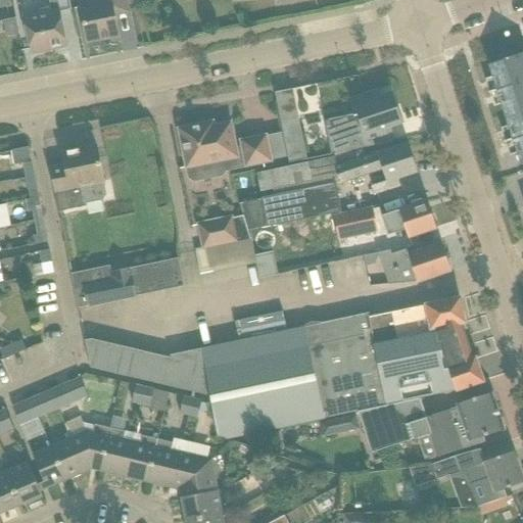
[(129,12),(126,0),(98,0),(101,12),(82,16),(87,43),(119,37),(114,15),(129,12)]
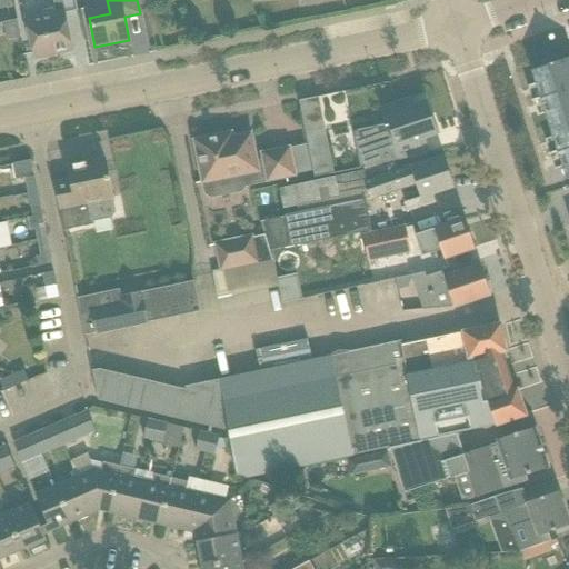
[(72,51),(68,30),(65,13),(26,21),(33,59),(72,51)]
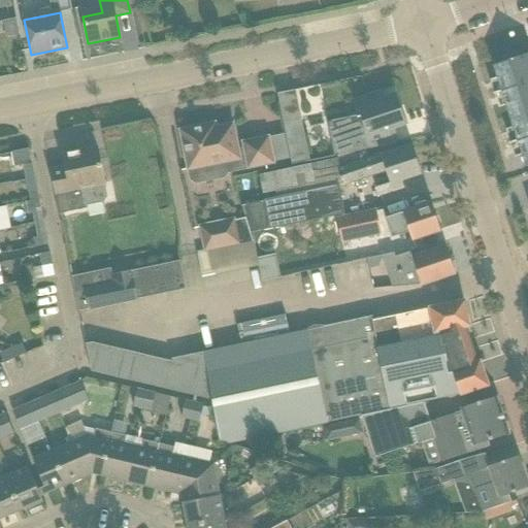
[(9,20),(3,22),(6,37),(19,35),(14,19),(9,20)]
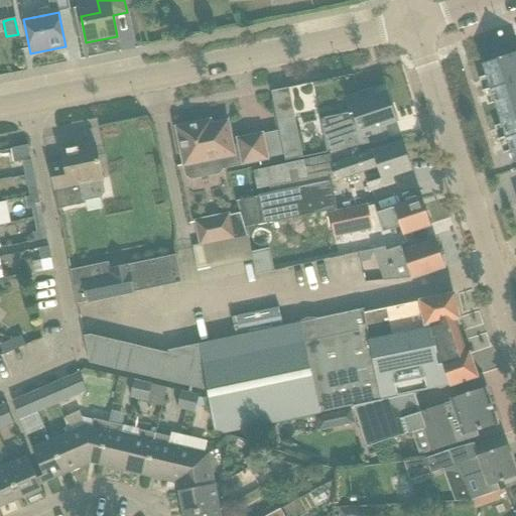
[(479,79),(483,92),(483,93),(515,82),(515,53),(511,55),(511,54),(506,56),(482,65),(486,77),(479,79)]
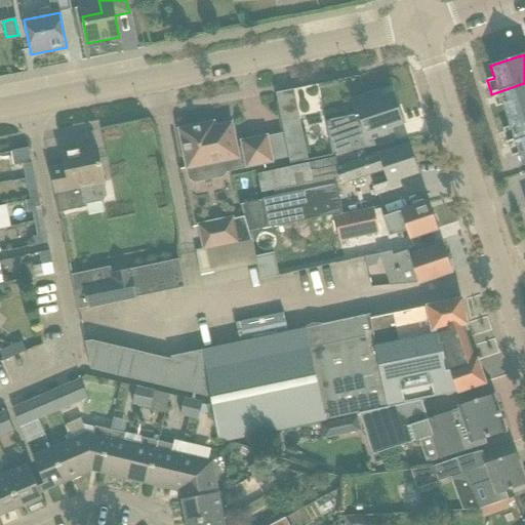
[(491,94),(495,108),(502,106),(507,116),(524,110),(524,83),(491,94)]
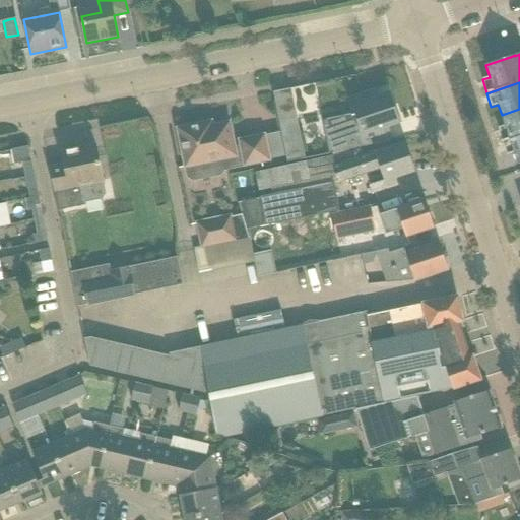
[(360,126),(328,136),(333,152),(329,152),(329,154),(392,141),(392,140),(388,141),(383,128),(393,124),(394,125),(401,123),(396,107),(394,108),(389,93),(378,98),(375,89),(347,100),(352,114),(352,116),(355,115),(360,126)]
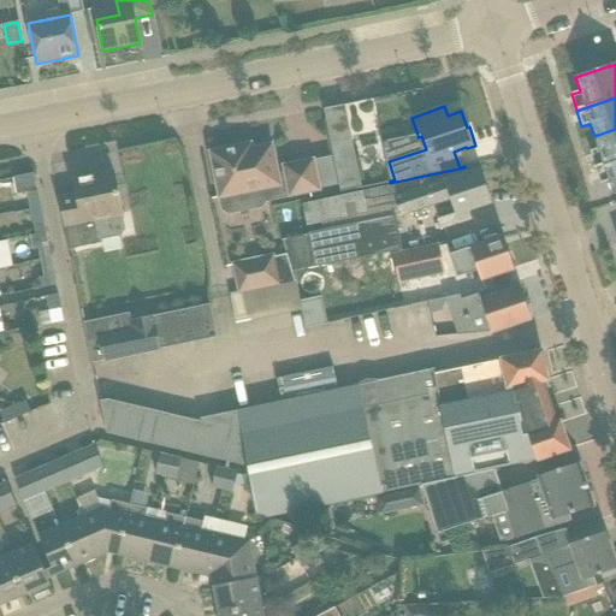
[(344,125),(327,129),(338,181),(341,193),(357,190),(344,125)]
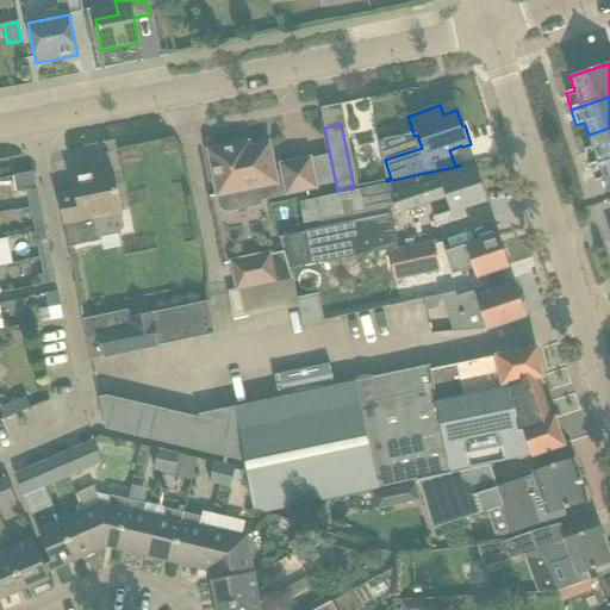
[(584,150),(589,166),(589,167),(609,160),(609,128),(589,135),(592,148),(584,150)]
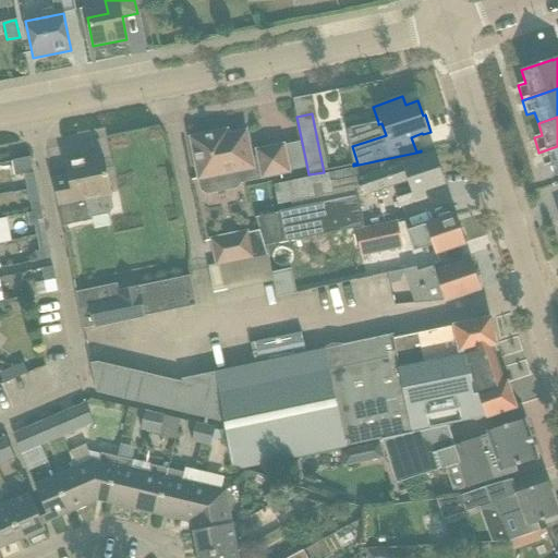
[(202,190),(208,193),(238,187),(240,182),(268,177),(289,172),(283,145),(256,150),(258,159),(252,160),(246,132),(213,138),(213,134),(190,138),(198,180),(199,180),(202,190)]
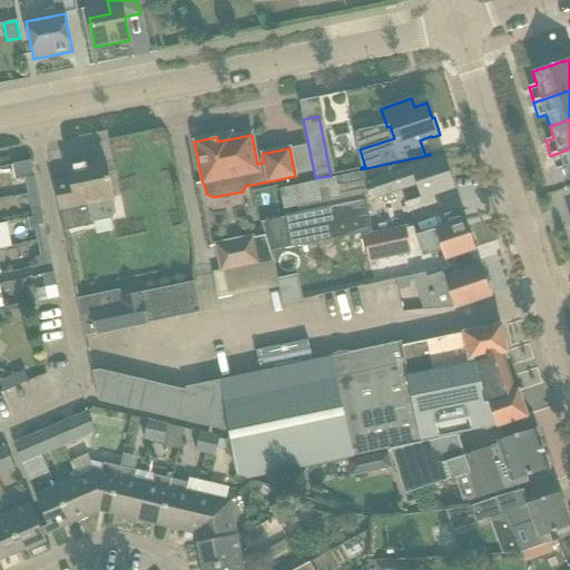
[(569,149),(550,156),(551,156),(556,170),(563,167),(568,180),(569,179),(569,149)]
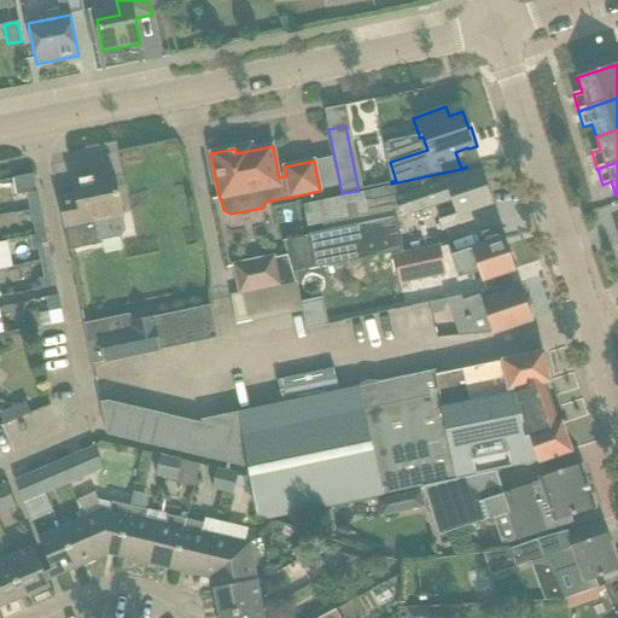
[(439,220),(442,231),(473,220),(470,213),(494,204),(482,170),(398,197),(402,217),(452,200),(455,215),(439,220)]
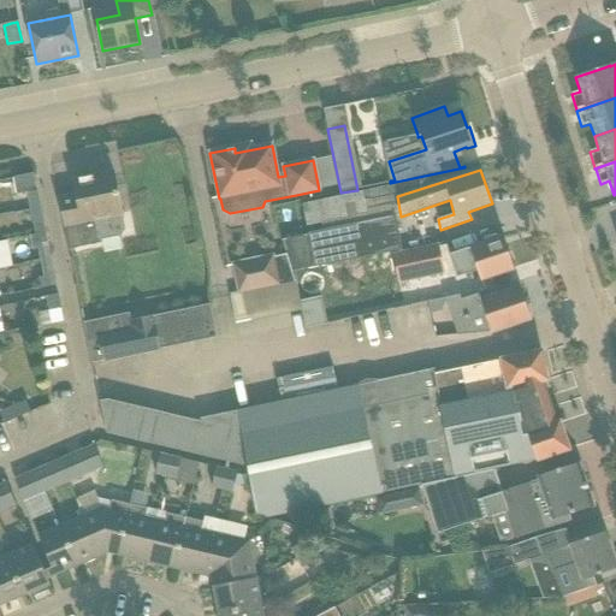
[(125,230),(123,215),(113,172),(73,181),(76,194),(58,199),(70,250),(101,243),(100,241),(120,236),(125,230)]
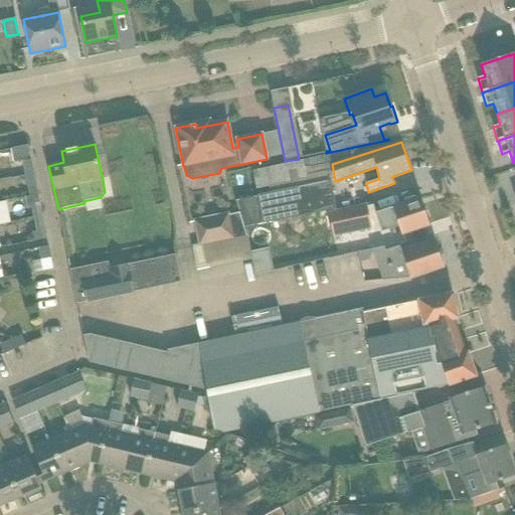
[(243,227),(335,209),(329,183),(335,181),(332,164),(329,156),(252,171),(258,196),(236,201),(239,213),(243,227)]
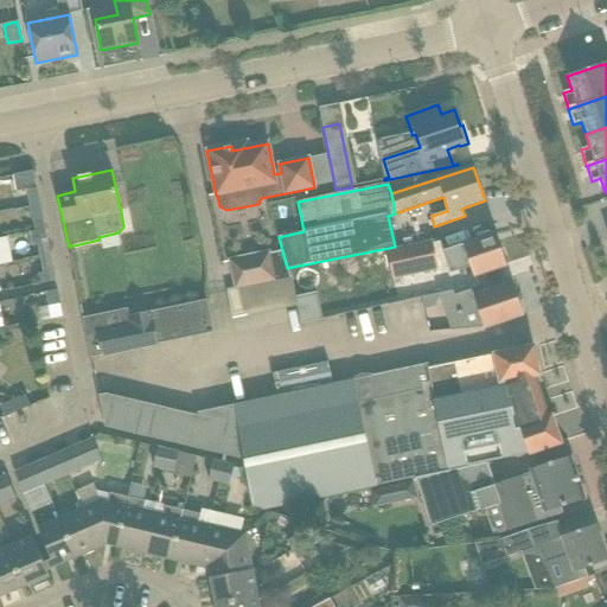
[(39,204),(37,189),(27,191),(30,206),(39,204)]
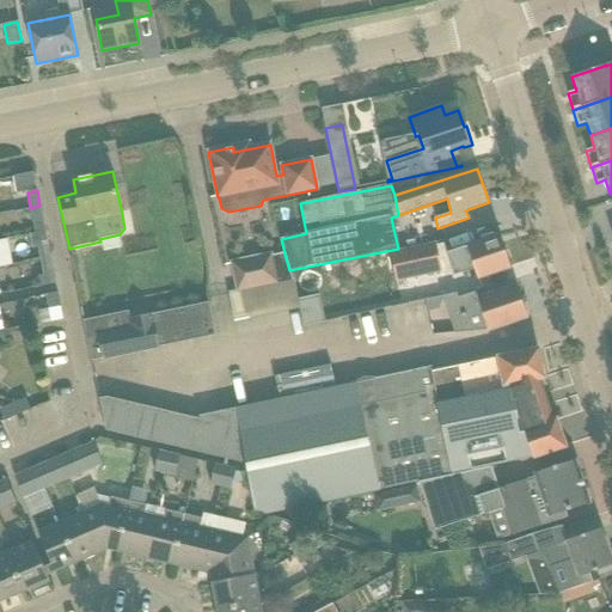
[(43,224),(40,206),(30,208),(34,225),(43,224)]
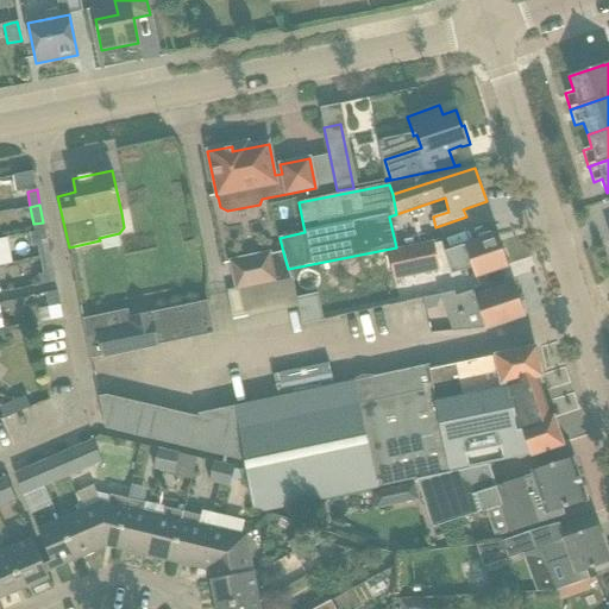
[(464,245),(444,252),(451,275),(472,268),(476,278),(508,267),(497,234),(464,245)]
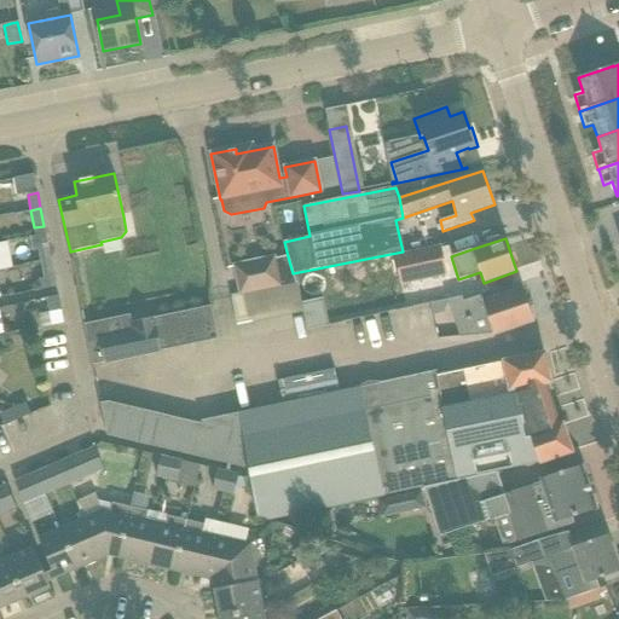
[(51,260),(47,243),(36,246),(40,262),(51,260)]
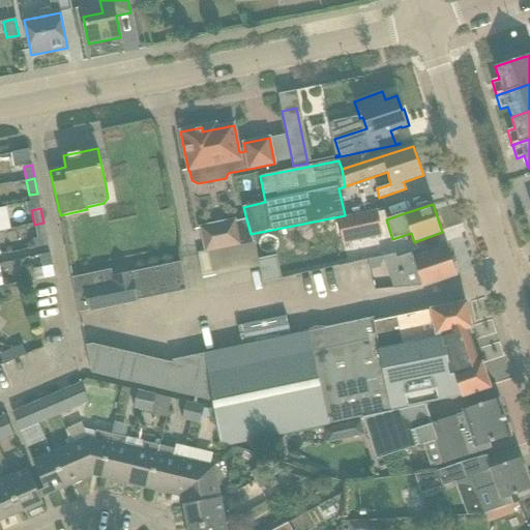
[(382,235),(378,212),(344,218),(339,219),(344,243),(382,235)]
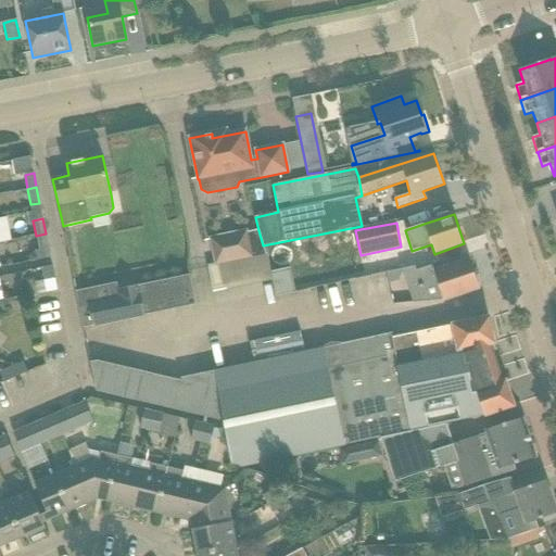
[(210,238),(215,266),(266,255),(263,245),(258,230),(249,232),(248,229),(210,238)]
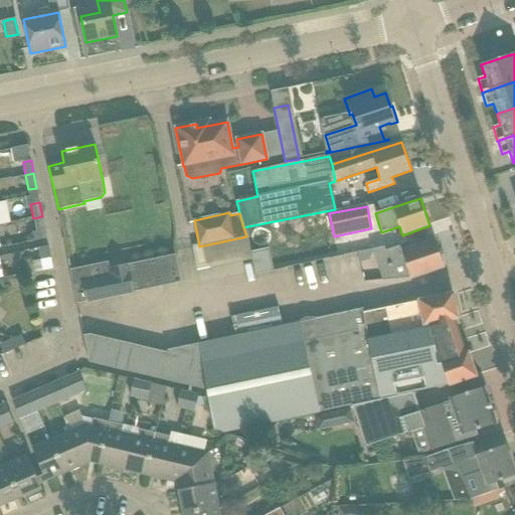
[(47,238),(42,216),(33,218),(37,240),(47,238)]
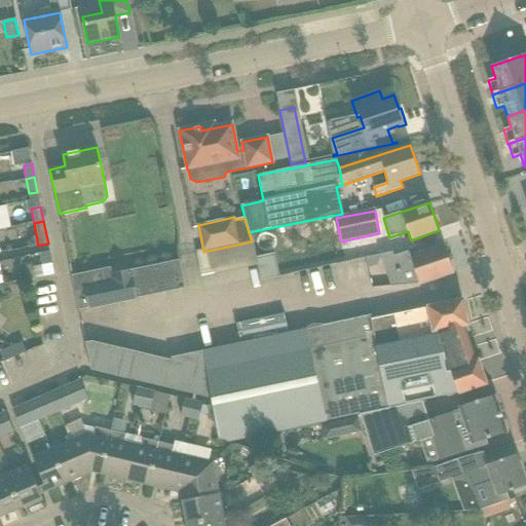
[(392,252),(390,243),(368,249),(370,257),(380,255),(392,252)]
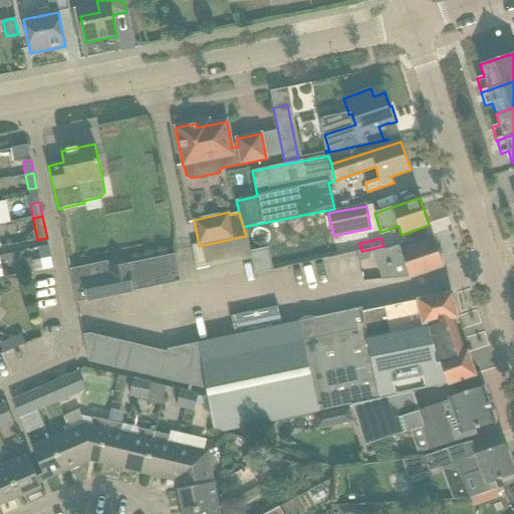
[(371,251),(381,280),(411,278),(443,267),(434,239),(401,250),(400,246),(384,251),(383,246),(371,249),(371,251)]
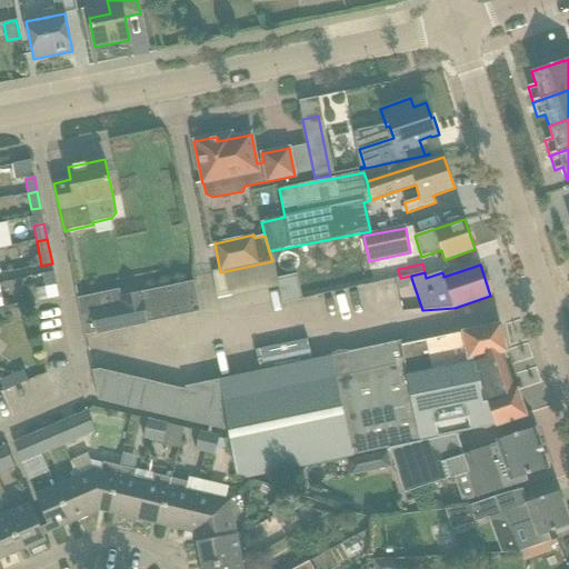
[(43,275),(46,287),(57,286),(53,272),(43,275)]
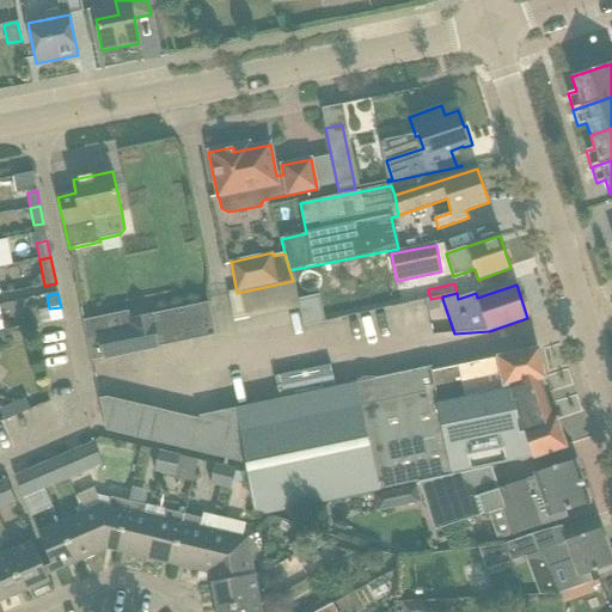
[(430,299),(426,300),(428,311),(439,310),(442,299),(442,297),(430,299)]
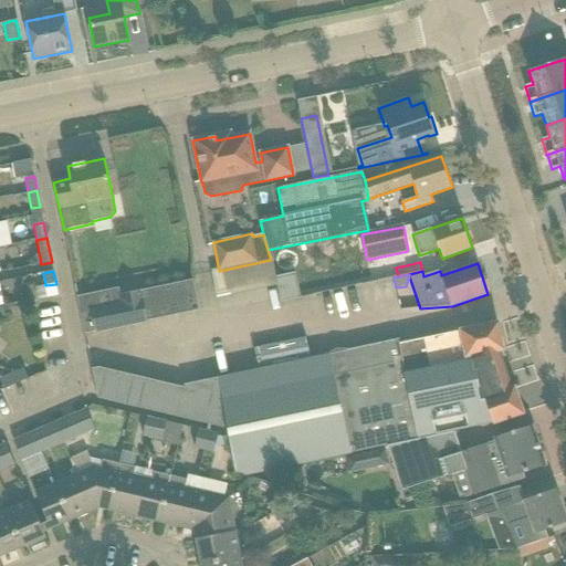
[(276,284),(280,302),(297,299),(293,276),(275,281),(276,284)]
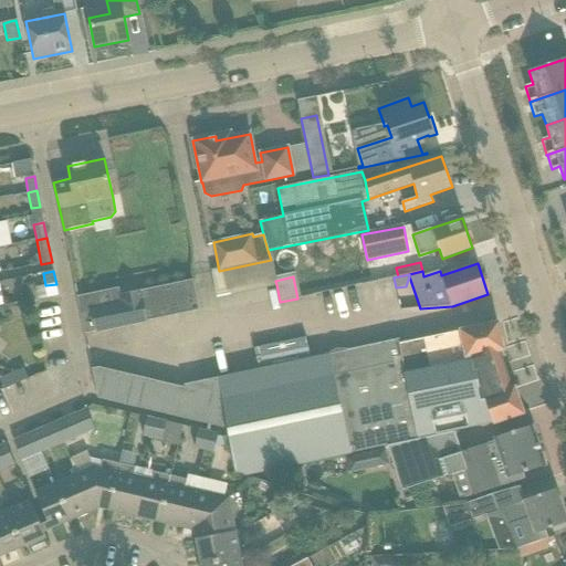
[(199,310),(192,280),(142,290),(121,294),(119,287),(77,296),(85,334),(95,332),(95,333),(147,322),(147,321),(199,310)]
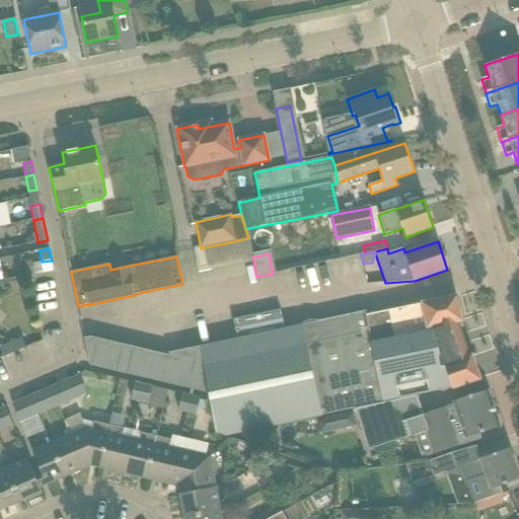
[(209,393),(215,433),(225,437),(354,410),(417,395),(446,389),(479,379),(471,356),(468,357),(456,322),(461,321),(456,297),(367,314),(366,311),(202,346),(209,393)]
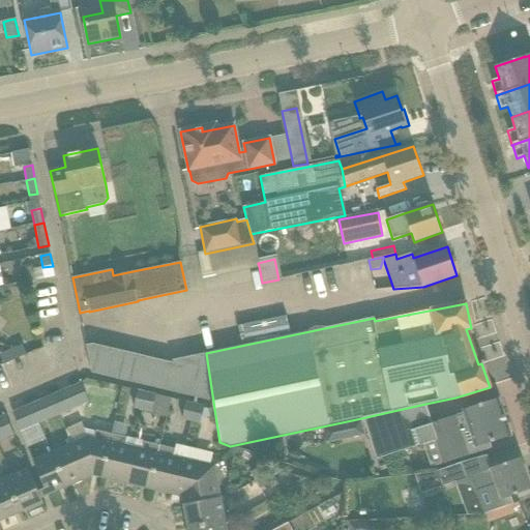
[(107,377),(114,349),(93,344),(86,346),(91,373),(107,377)]
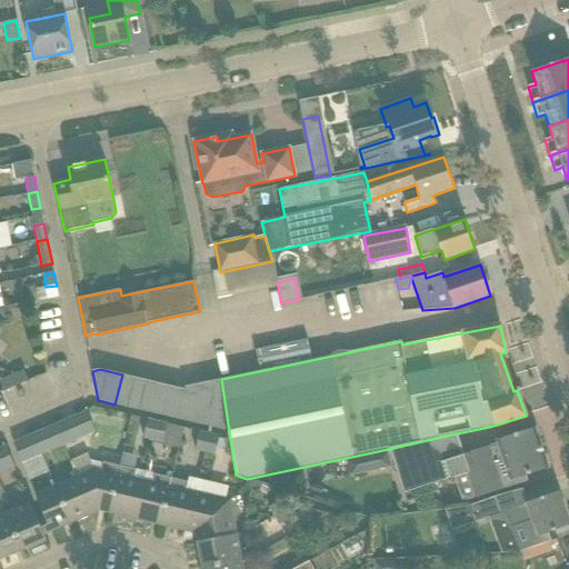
[(17,386),(29,381),(25,371),(12,376),(17,386)]
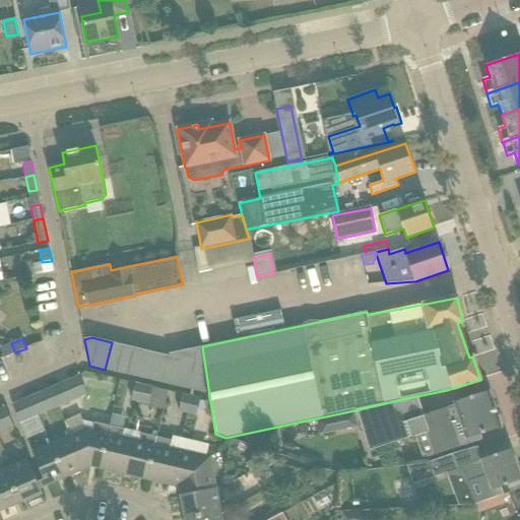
[(120,374),(127,346),(112,342),(105,370),(120,374)]
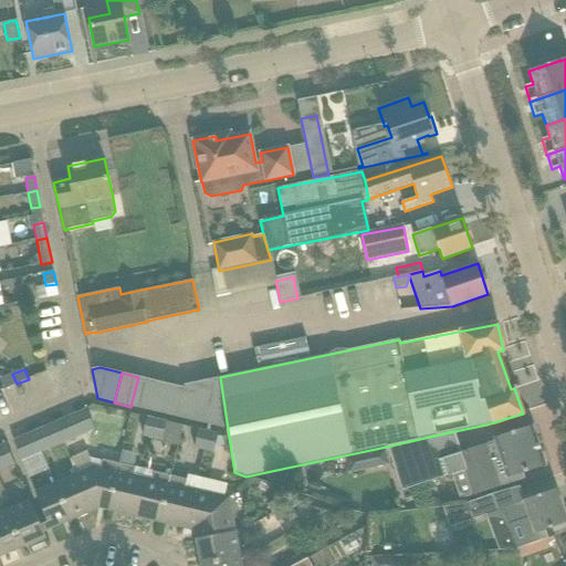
[(17,384),(12,374),(0,379),(3,389),(17,384)]
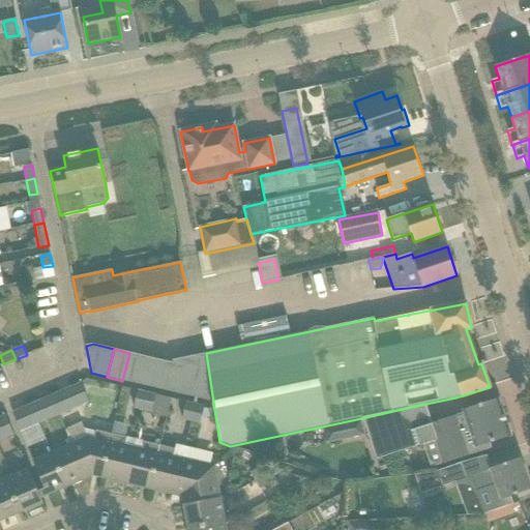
[(139,384),(145,356),(129,353),(122,381),(139,384)]
